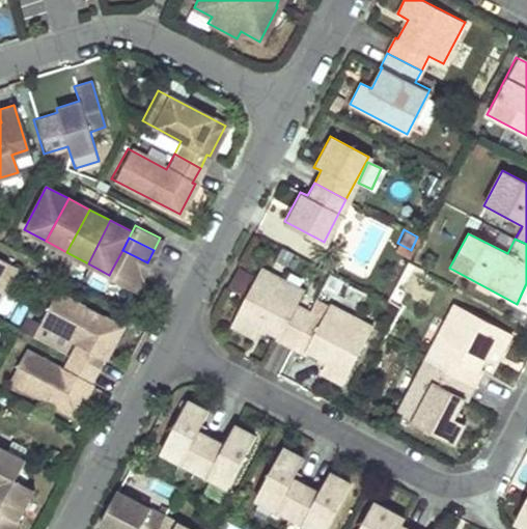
[(411,250),(397,243),(394,247),(409,254),(411,250)]
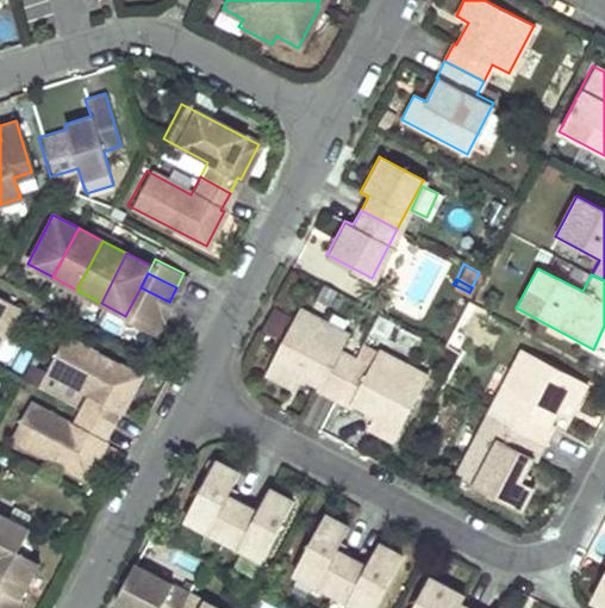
[(141,287),(133,301),(161,316),(169,302),(141,287)]
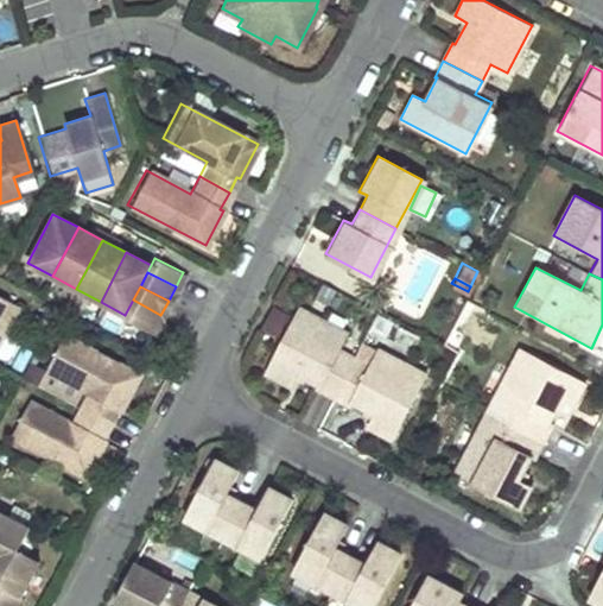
[(0,333),(16,304),(0,296),(0,333)]
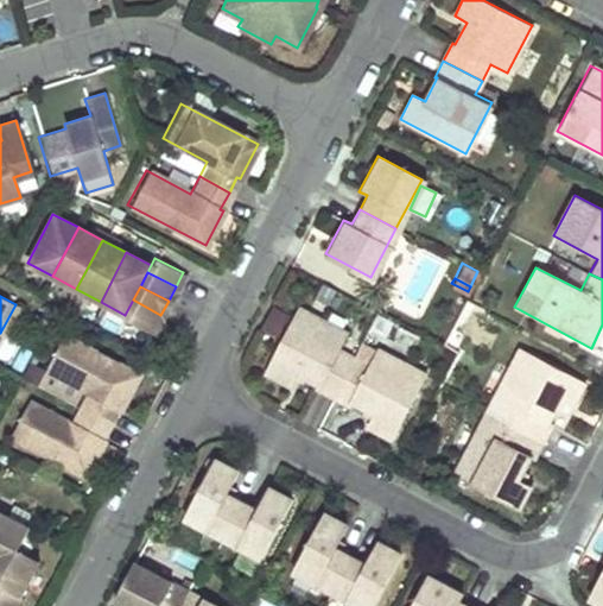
[(160,315),(133,300),(125,315),(153,329),(160,315)]
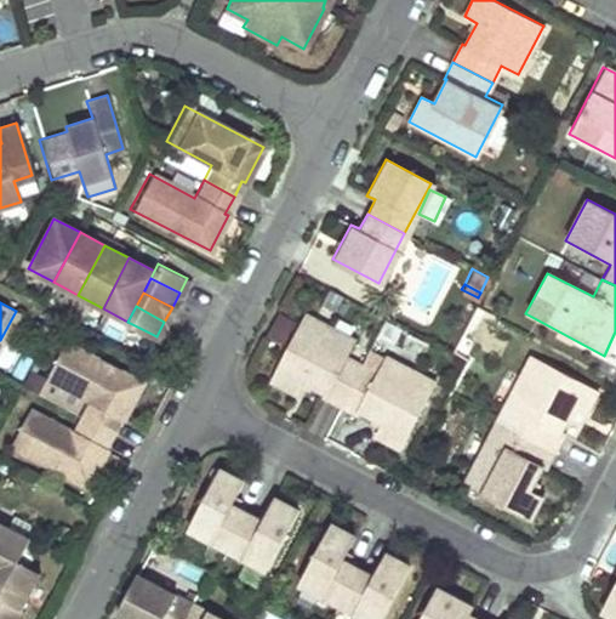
[(269,308),(262,335),(281,341),(289,314),(269,308)]
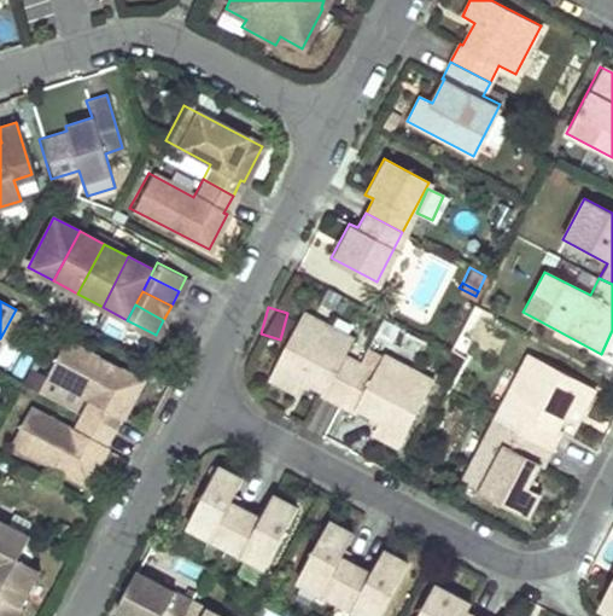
[(321,394),(337,401),(356,361),(343,354),(351,338),(302,313),(268,378),(292,390),(299,377),(323,390),(321,394)]
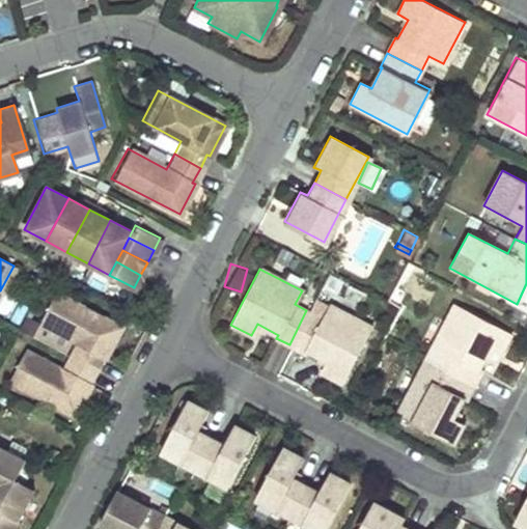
[(108,278),(132,290),(134,287),(109,275),(108,278)]
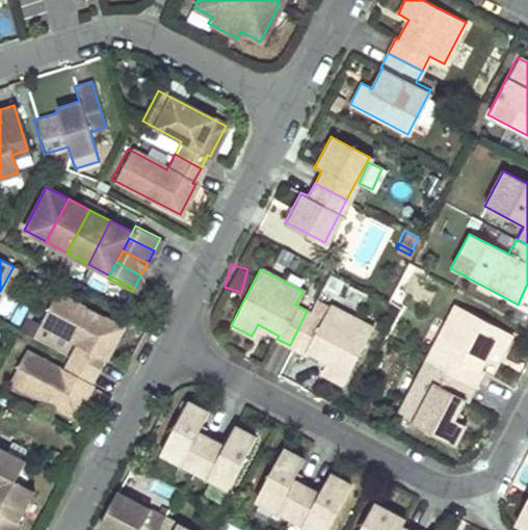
[(103,358),(120,325),(54,291),(30,336),(70,356),(94,369),(101,356),(103,358)]
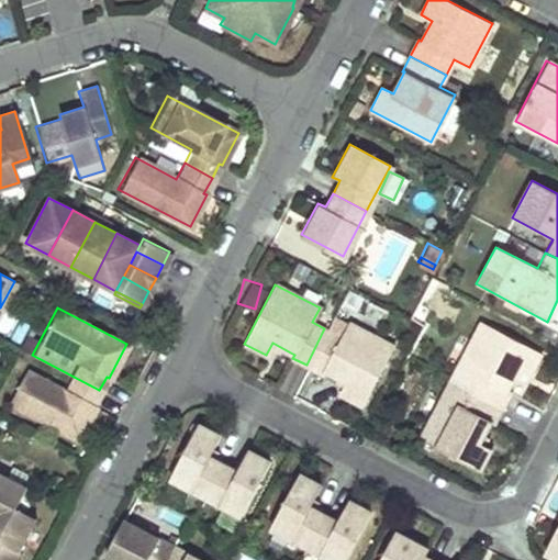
[(540,353),(480,321),(449,380),(501,407),(510,391),(506,389),(516,369),(528,376),(540,353)]
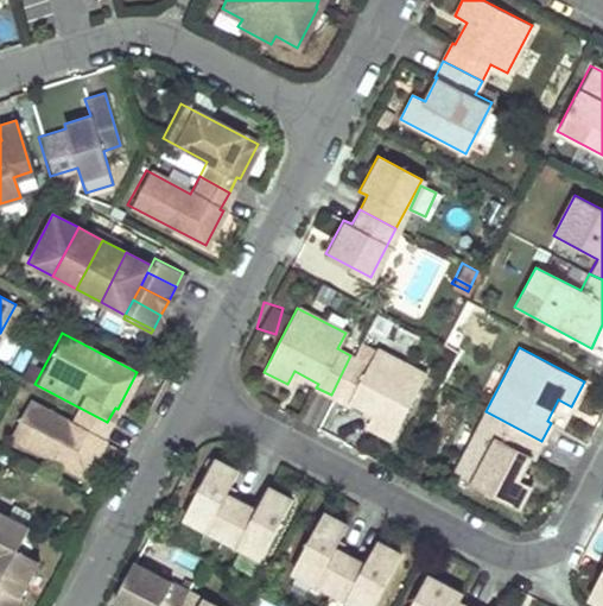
[(375,348),(367,365),(350,355),(331,395),(347,403),(348,399),(373,412),(366,427),(389,439),(424,373),(375,348)]
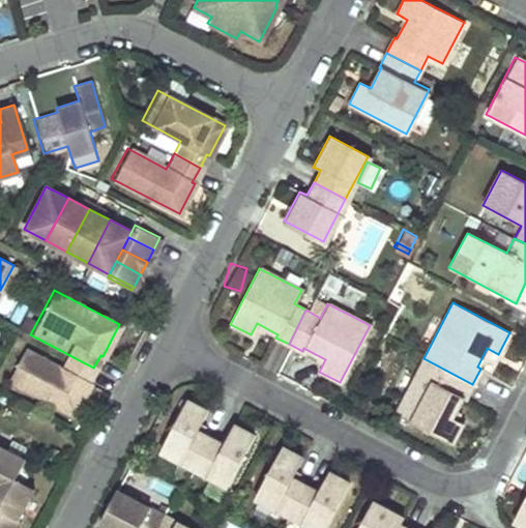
[(89,383),(86,382),(93,368),(69,355),(62,369),(24,348),(6,380),(72,414),(89,383)]
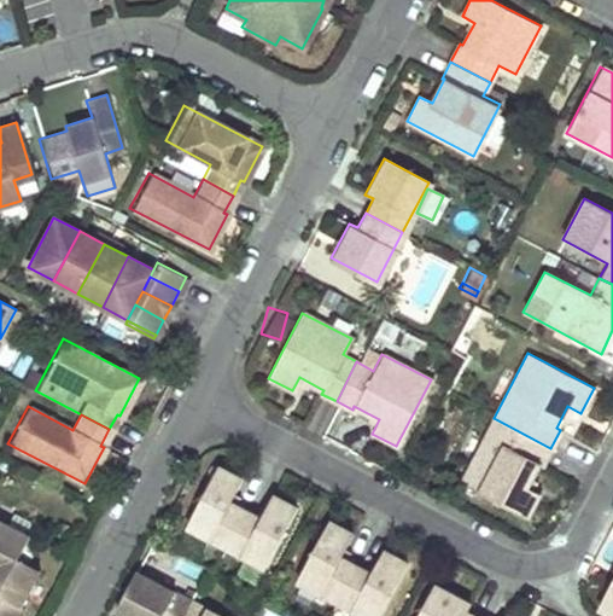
[(538,462),(542,464),(550,448),(494,418),(460,481),(526,516),(539,490),(527,483),(538,462)]
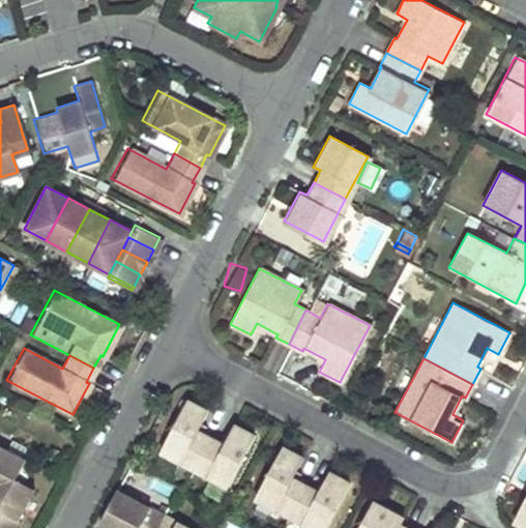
[(207,410),(186,400),(161,449),(193,467),(208,436),(197,430),(207,410)]
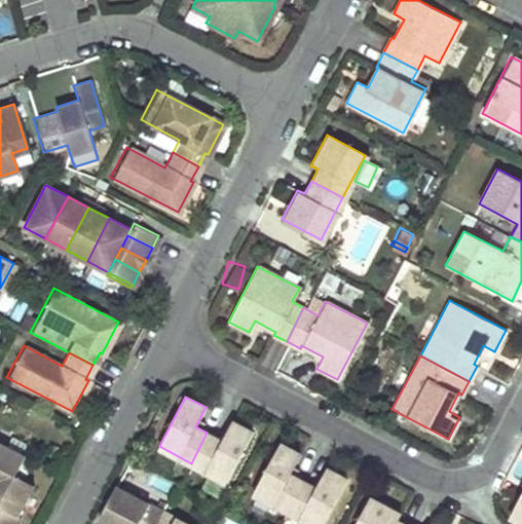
[(232,421),(222,440),(207,433),(191,463),(226,482),(253,432),(232,421)]
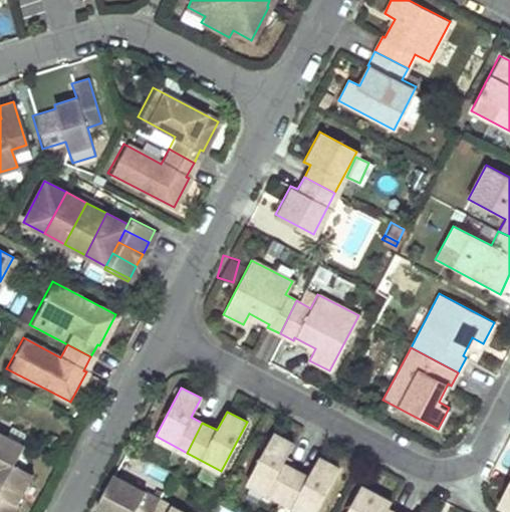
[(25,441),(0,428),(0,511),(9,511),(32,468),(16,460),(25,441)]
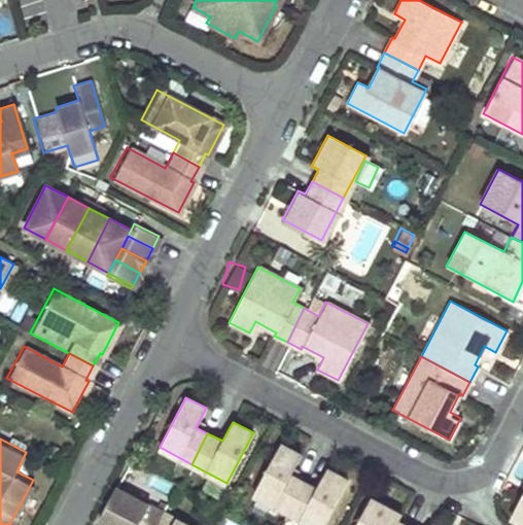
[(281,444),(254,494),(285,511),(302,480),(290,474),(301,454),(281,444)]
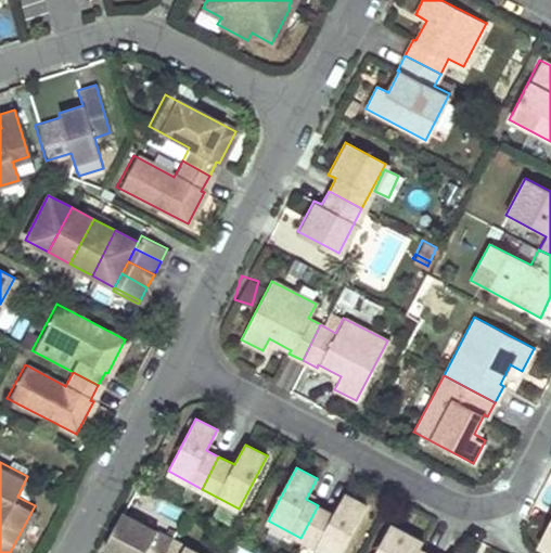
[(333,513),(318,505),(300,538),(328,552),(338,552),(366,504),(344,492),(333,513)]
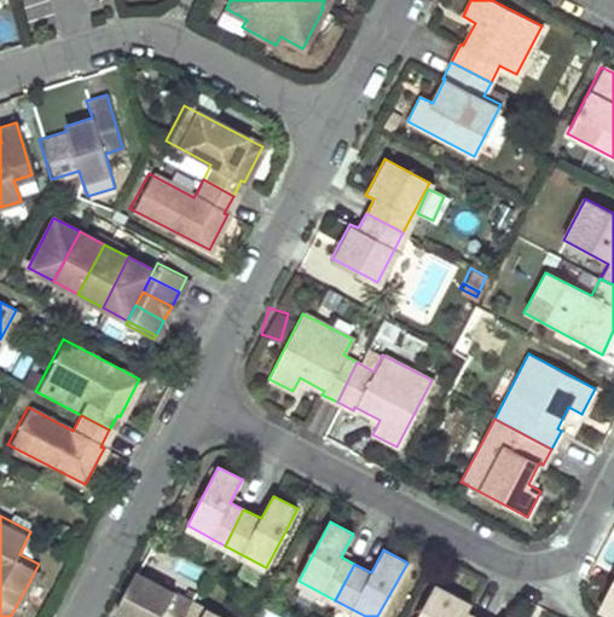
[(230,616),(137,568),(116,606),(137,616),(230,616)]
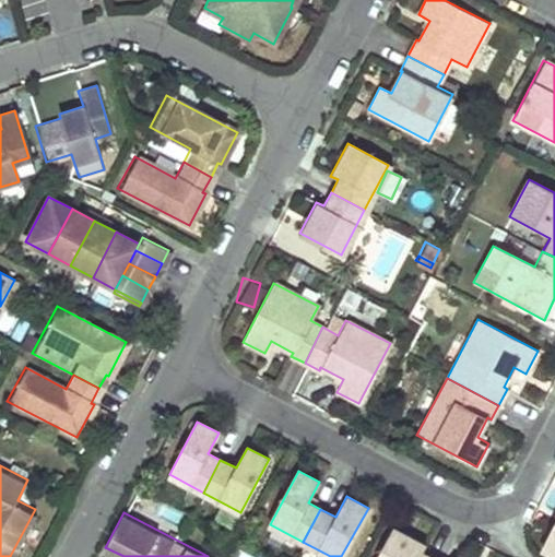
[(554,554),(554,525),(543,548),(554,554)]
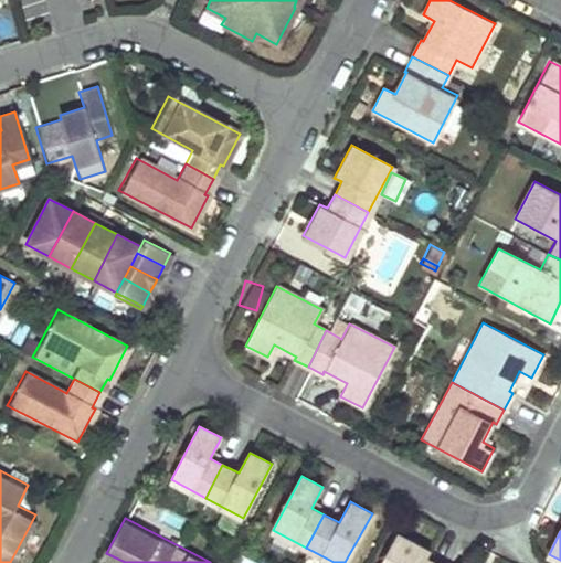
[(380,562),(436,562),(425,558),(429,550),(397,532),(380,562)]
